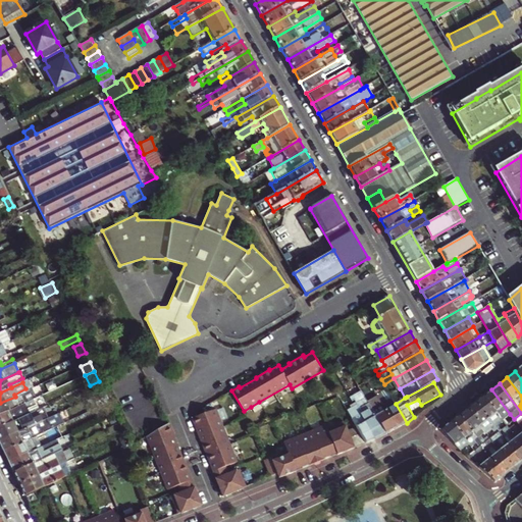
[(504,418),(510,414),(491,389),(483,396),(502,419),(506,425),(508,423),(504,418)]
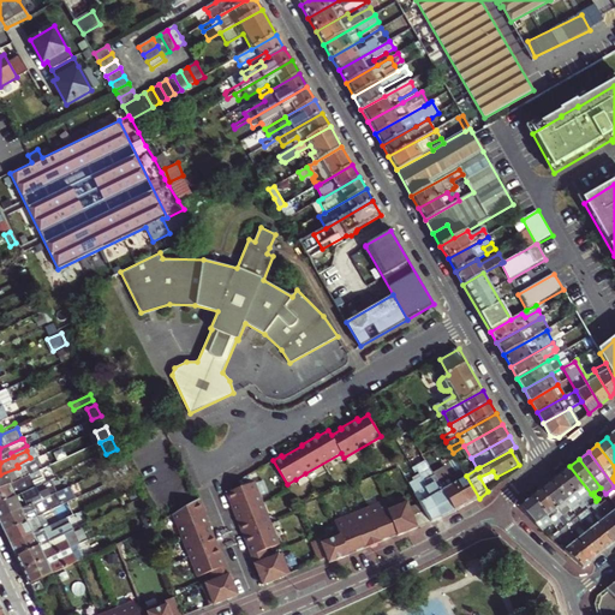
[(441,518),(455,512),(434,473),(427,460),(413,467),(415,471),(441,518)]
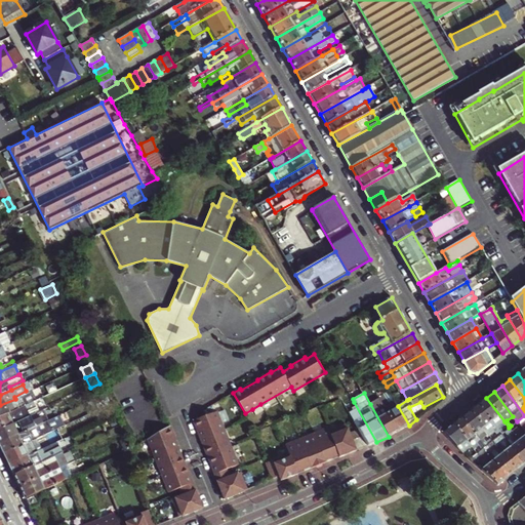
[(398,431),(409,426),(398,406),(392,396),(390,393),(379,399),(398,431)]
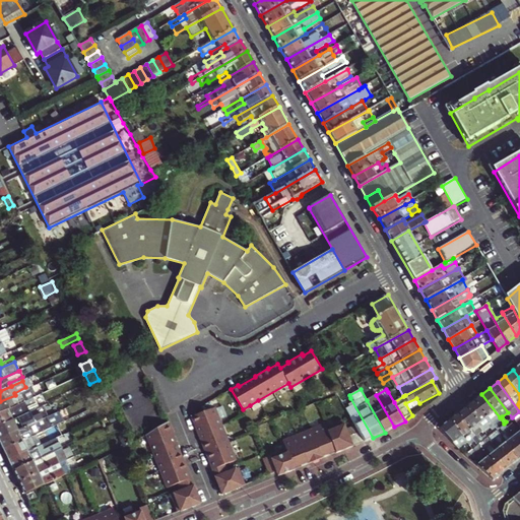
[(104,403),(109,400),(104,390),(99,393),(104,403)]
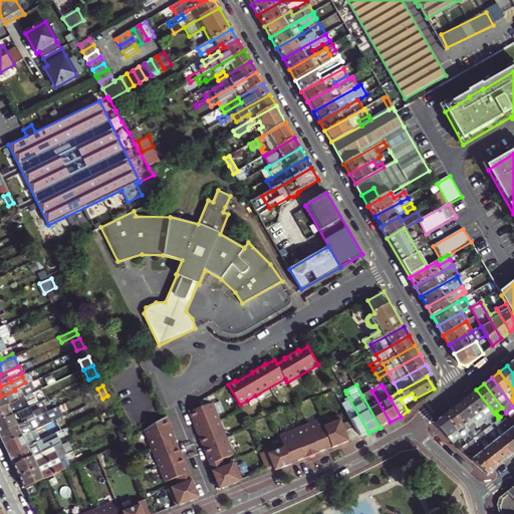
[(360,437),(368,433),(346,394),(344,396),(342,393),(340,388),(333,391),(355,428),(360,437)]
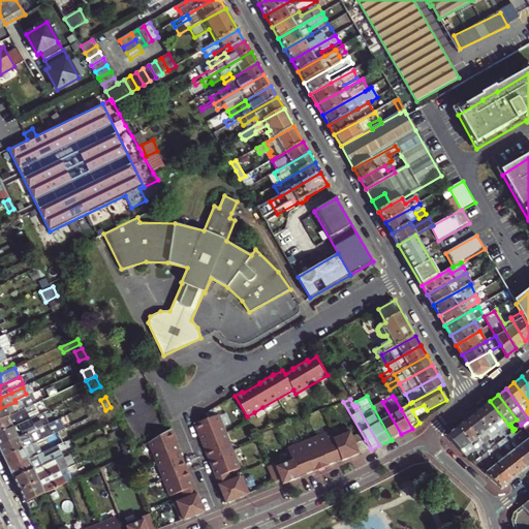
[(502,429),(508,425),(490,401),(481,408),(505,437),(507,435),(502,429)]
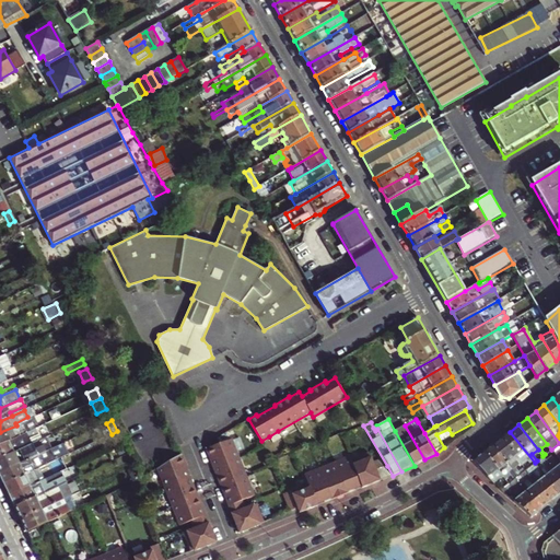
[(0,445),(21,435),(16,426),(0,432),(0,445)]
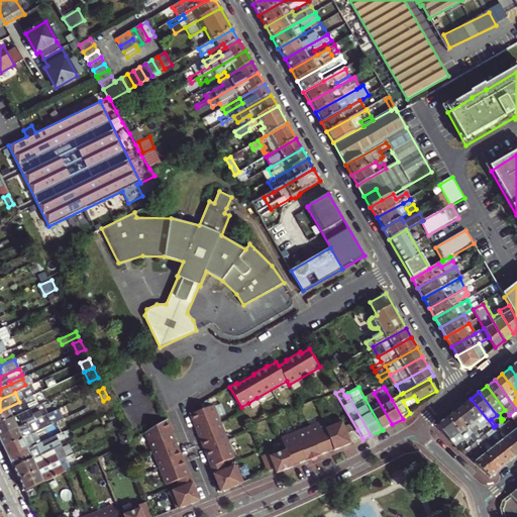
[(383,430),(392,424),(374,393),(365,398),(383,430)]
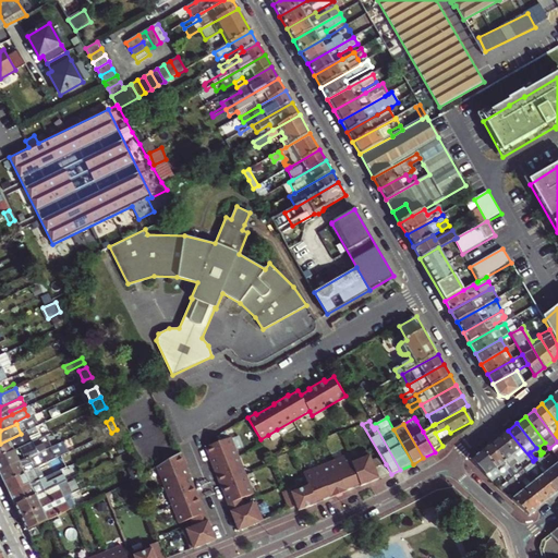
[(40,438),(36,427),(21,434),(0,444),(0,457),(31,443),(35,441),(40,438)]
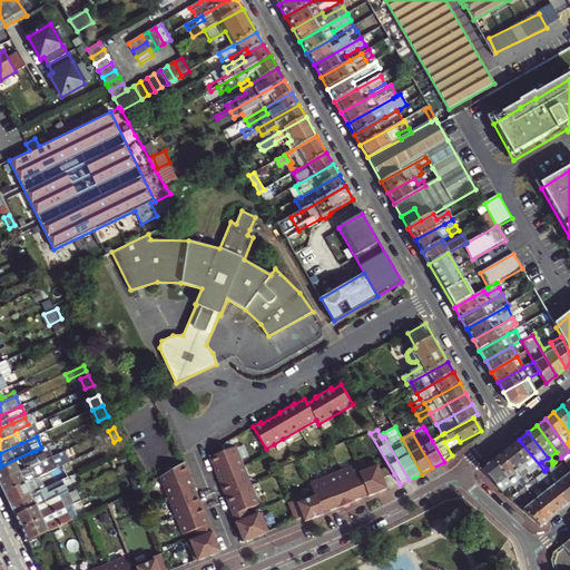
[(274,444),(278,451),(287,445),(283,439),(274,444)]
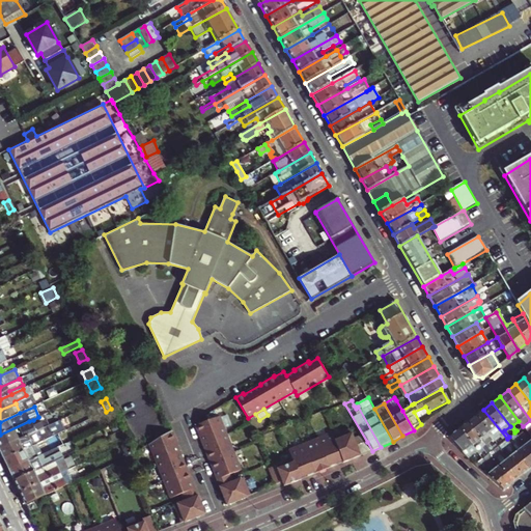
[(504,442),(507,439),(483,410),(475,416),(494,439),(499,435),(504,442)]
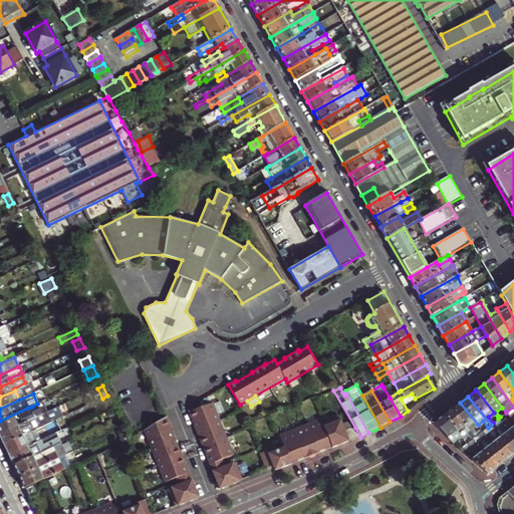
[(240,481),(243,479),(236,463),(225,467),(222,460),(234,455),(214,403),(190,413),(194,423),(199,437),(200,437),(208,457),(207,457),(210,465),(211,464),(214,471),(213,472),(220,489),(240,482),(240,481)]
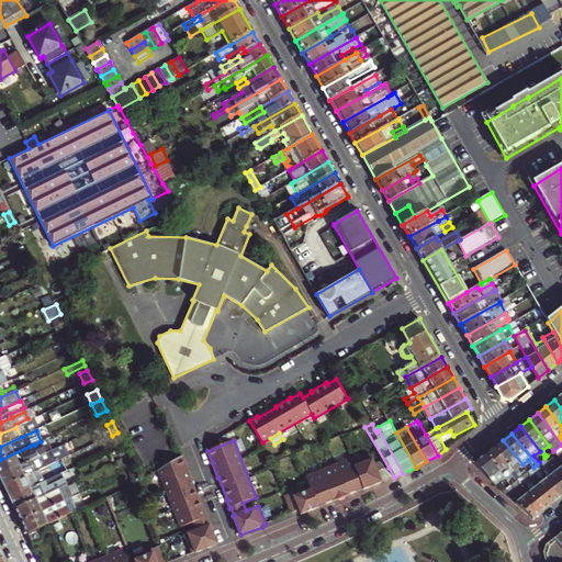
[(516,470),(523,464),(503,440),(494,447),(519,479),(521,476),(516,470)]
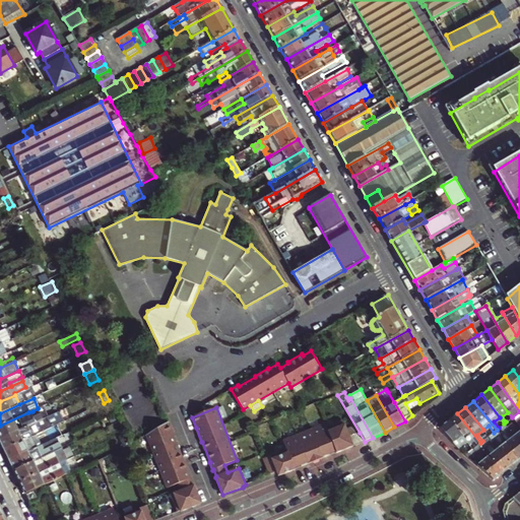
[(0,439),(34,424),(28,412),(0,426),(0,439)]
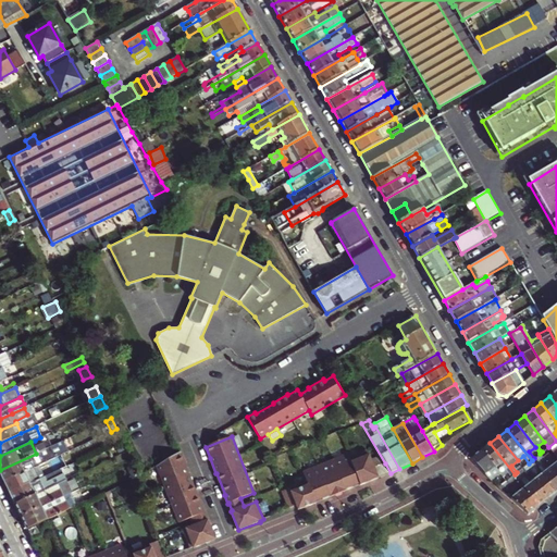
[(511,477),(515,474),(490,443),(481,449),(500,474),(506,470),(511,477)]
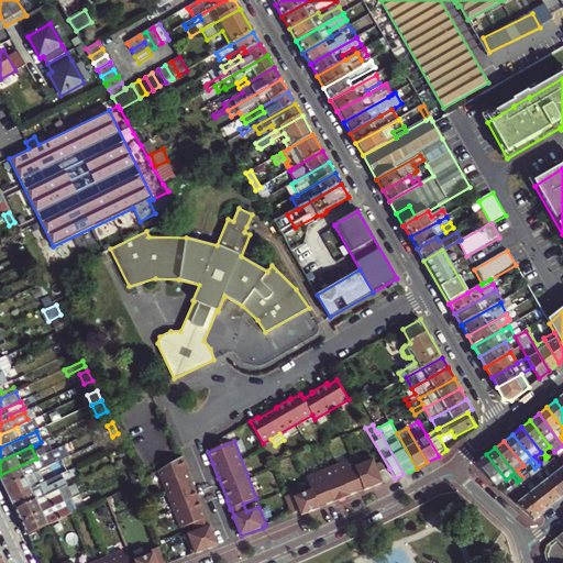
[(0,475),(0,477),(4,487),(51,465),(55,463),(50,452),(36,459),(0,475)]
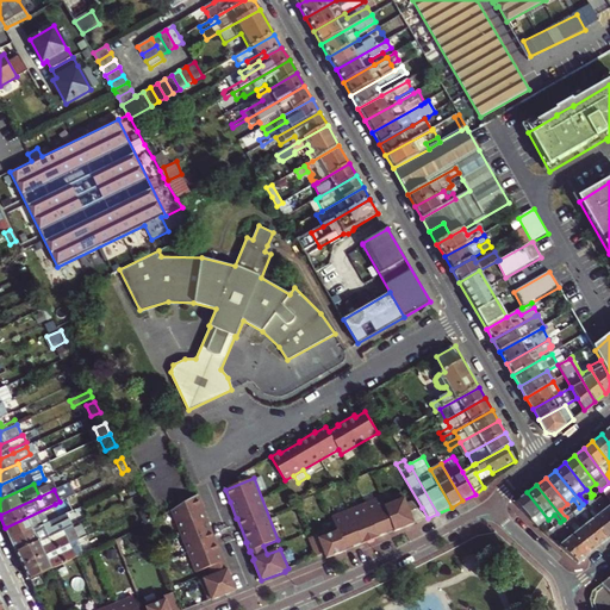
[(548,521),(548,520),(527,492),(515,503),(539,528),(548,521)]
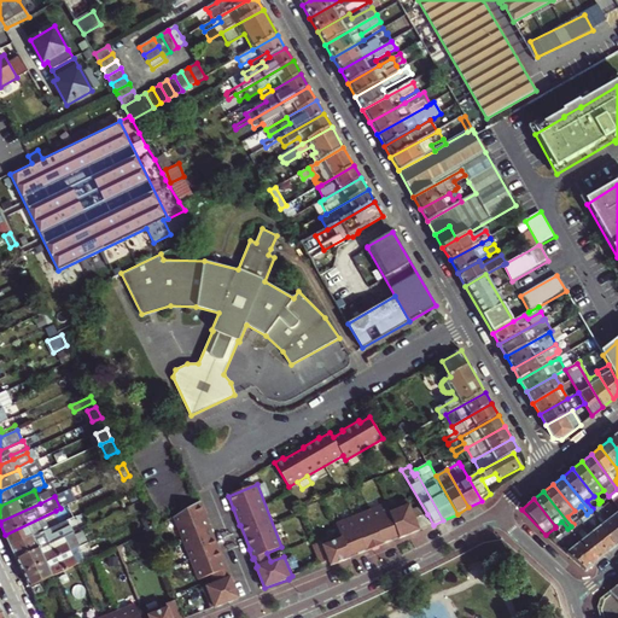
[(398,537),(400,538),(433,525),(427,514),(415,519),(408,500),(388,508),(386,503),(337,524),(342,535),(313,546),(320,565),(328,561),(331,566),(351,558),(350,557),(349,553),(356,551),(357,553),(359,554),(367,551),(366,548),(383,542),(383,544),(392,541),(391,540),(390,536),(397,534),(398,537)]
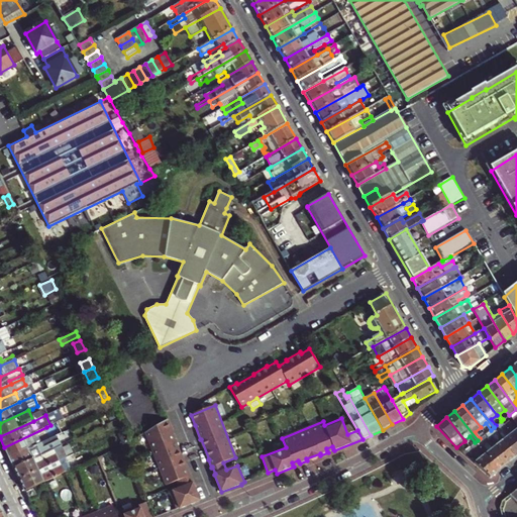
[(180,509),(200,501),(193,484),(192,484),(189,476),(190,476),(187,469),(186,469),(179,448),(174,433),(173,434),(167,419),(145,432),(166,486),(178,481),(181,488),(170,492),(177,509),(180,508),(180,509)]
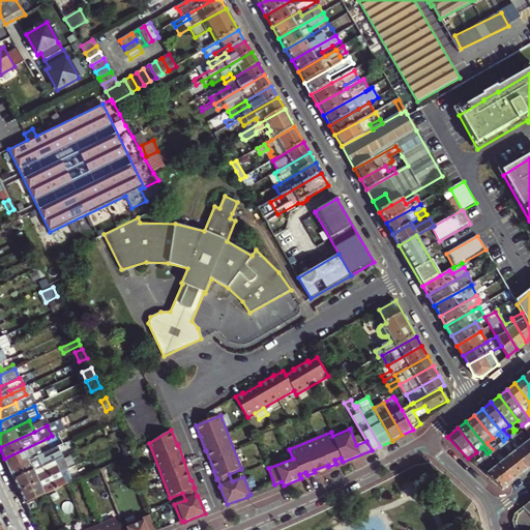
[(529,451),(529,439),(529,441),(521,431),(517,435),(529,451)]
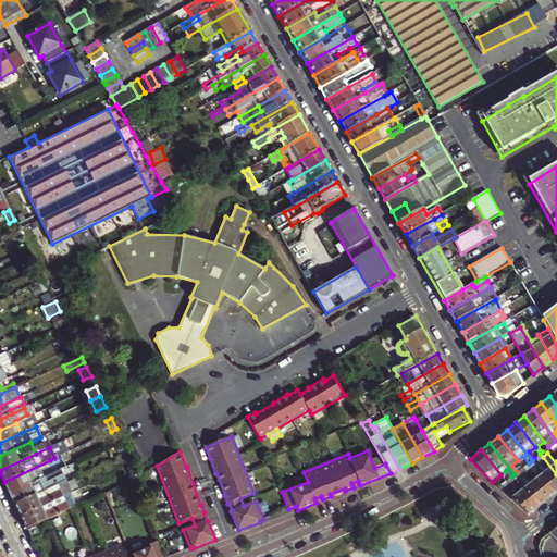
[(542,474),(556,492),(556,474),(543,457),(540,454),(534,458),(532,460),(535,465),(539,461),(546,471),(542,474)]
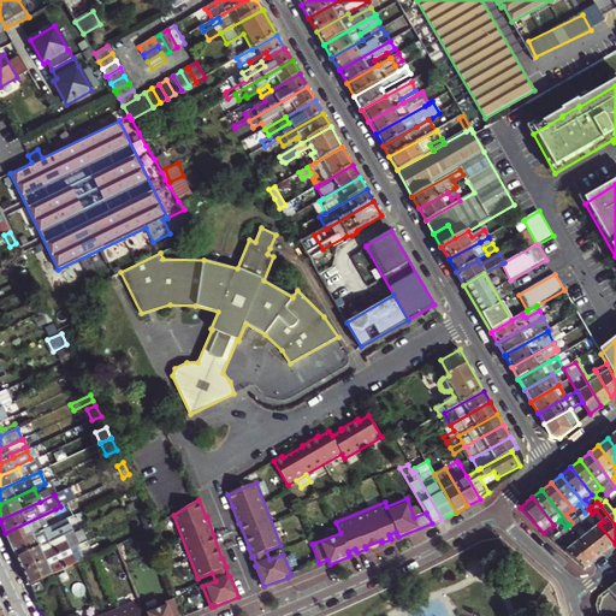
[(11,545),(49,527),(46,519),(57,514),(55,509),(5,533),(11,545)]
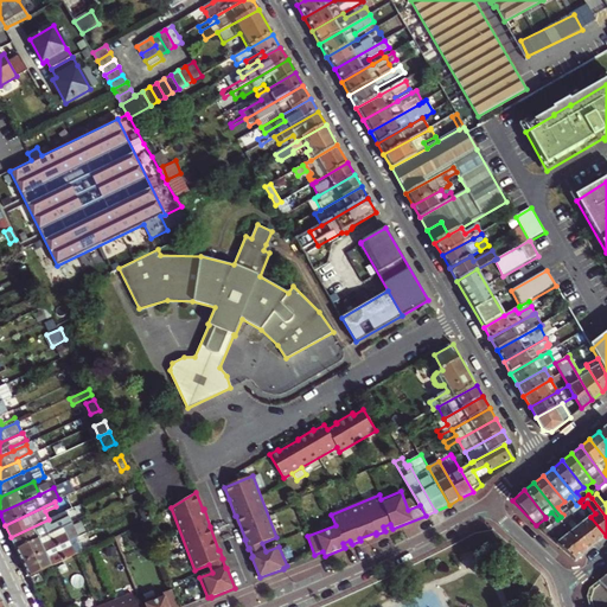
[(598,544),(606,536),(590,517),(583,506),(580,502),(576,505),(573,508),(581,518),(583,516),(586,521),(581,524),(598,544)]
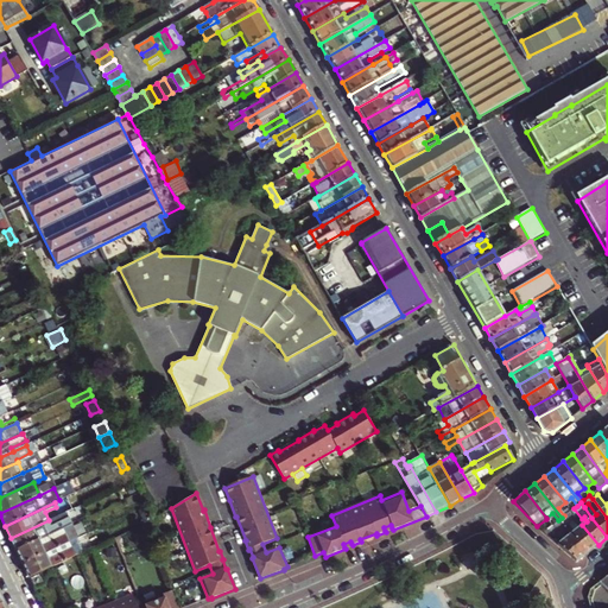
[(577,562),(588,552),(572,532),(562,518),(558,520),(561,523),(556,526),(567,538),(557,545),(577,562)]
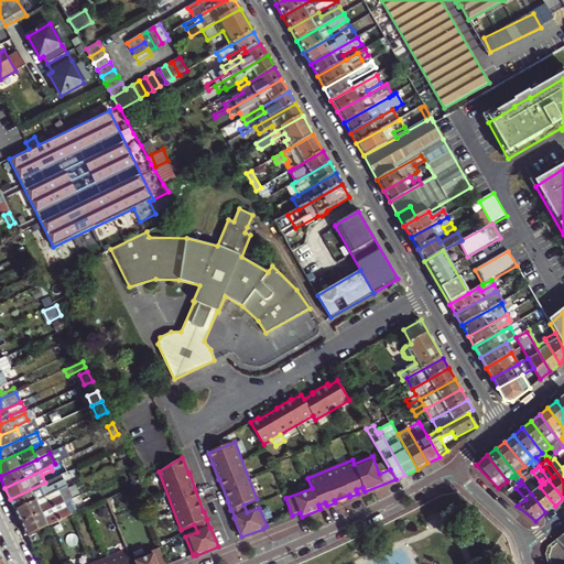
[(10,499),(15,511),(66,487),(67,487),(65,481),(52,488),(49,481),(45,483),(10,499)]
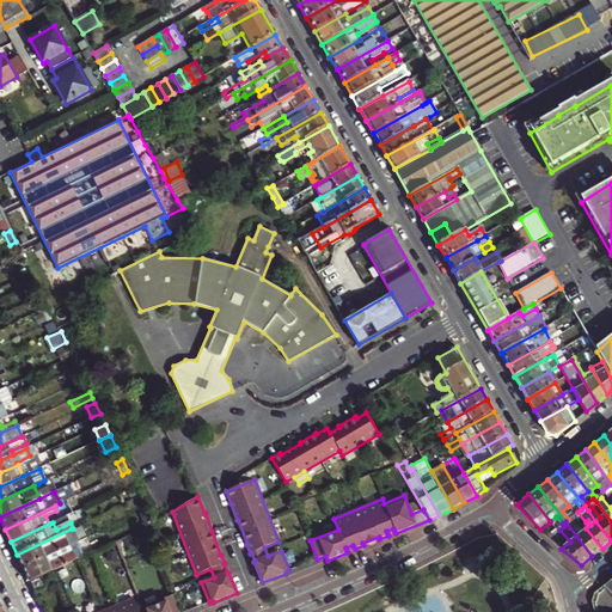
[(23,568),(69,546),(78,542),(72,528),(17,555),(23,568)]
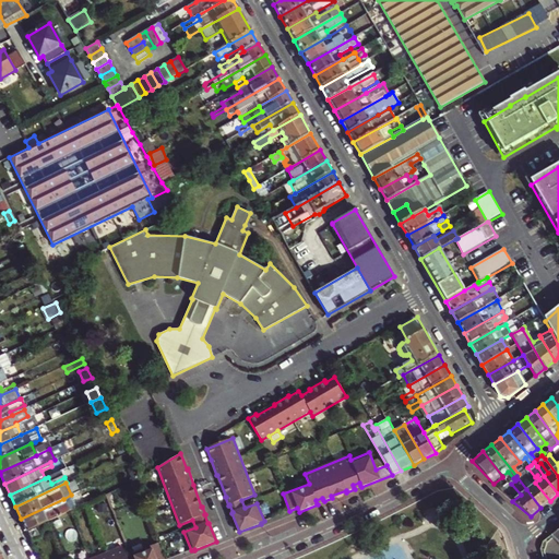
[(504,494),(512,488),(508,483),(500,489),(501,490),(504,494)]
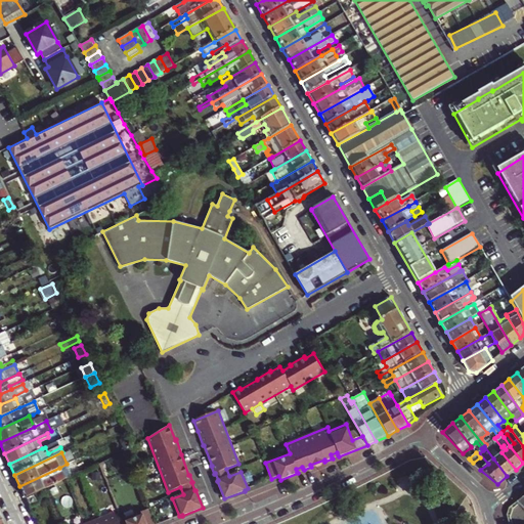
[(507,476),(516,470),(501,452),(493,459),(507,476)]
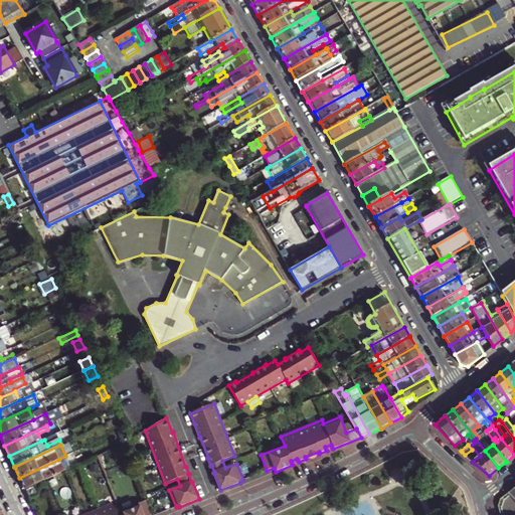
[(44,481),(45,480),(69,469),(66,461),(60,464),(58,460),(19,478),(25,490),(34,485),(39,483),(44,481)]
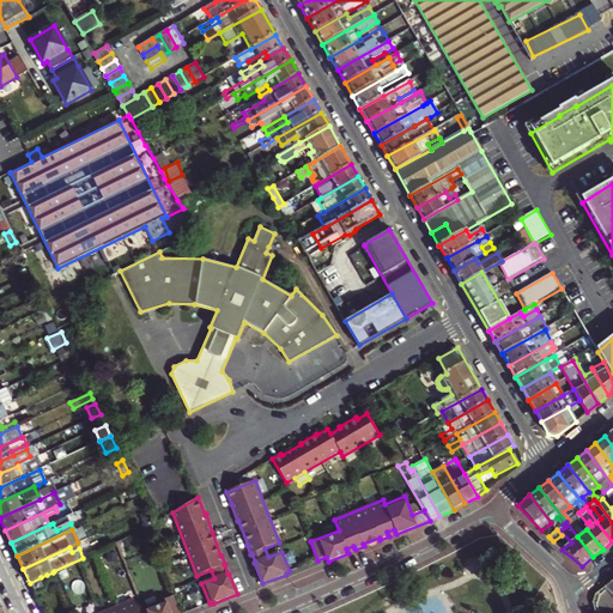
[(35,594),(46,589),(41,577),(30,583),(35,594)]
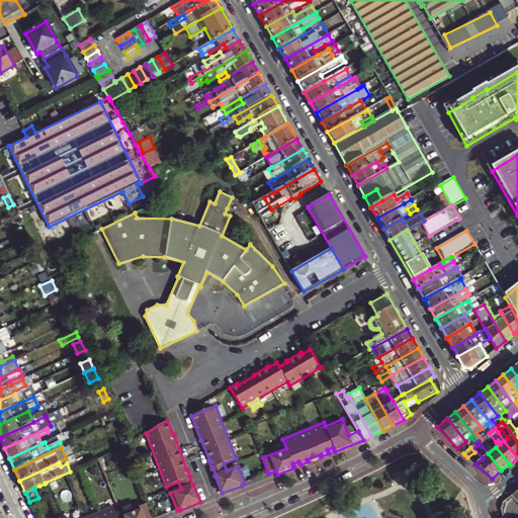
[(152,517),(147,504),(122,513),(124,517),(117,517),(113,507),(84,517),(152,517)]
